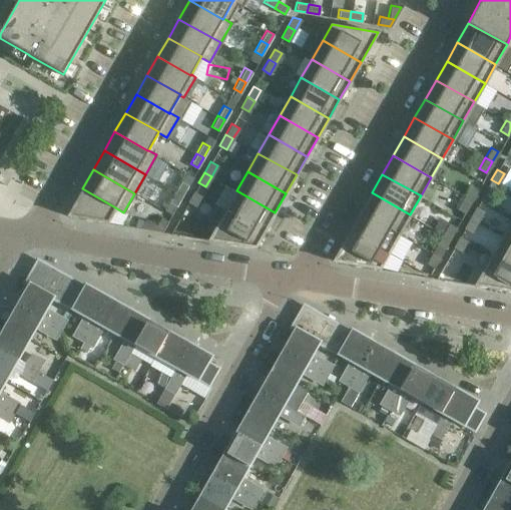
[(491,179),(485,190),(492,194),(498,183),(491,179)]
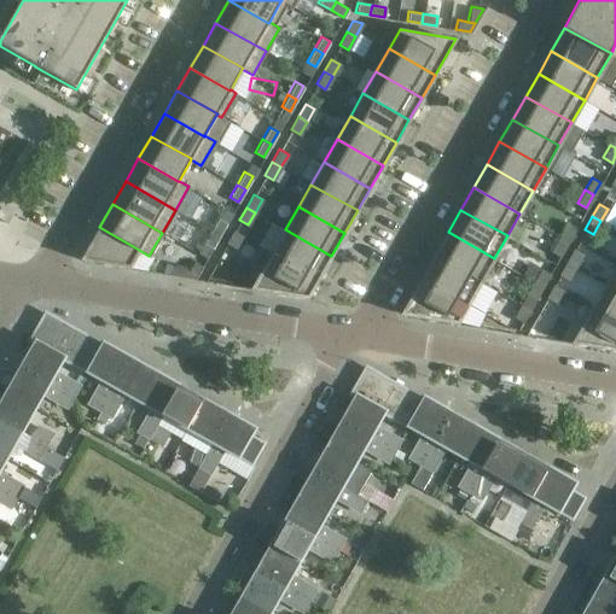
[(219,234),(226,222),(218,217),(210,229),(219,234)]
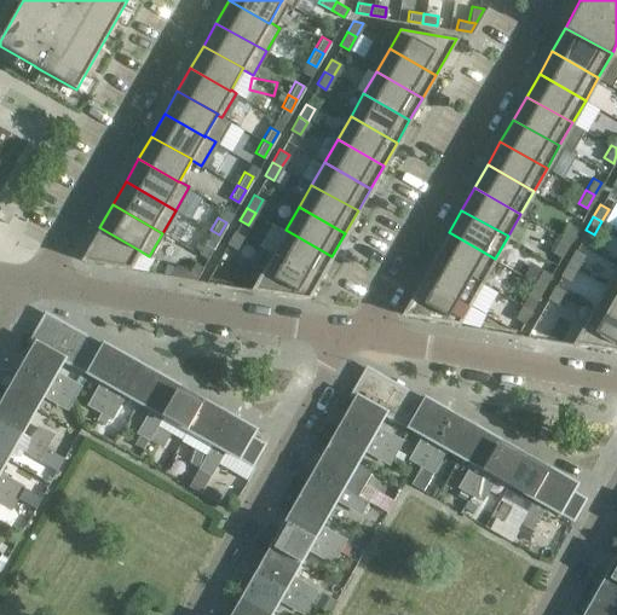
[(569,241),(576,228),(568,222),(560,236),(569,241)]
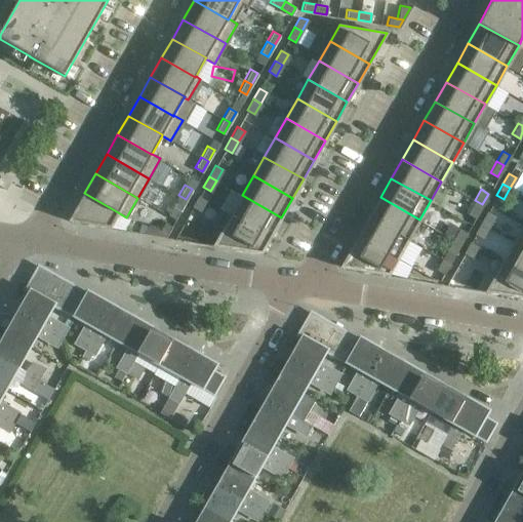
[(110,227),(118,212),(84,193),(69,219),(110,227)]
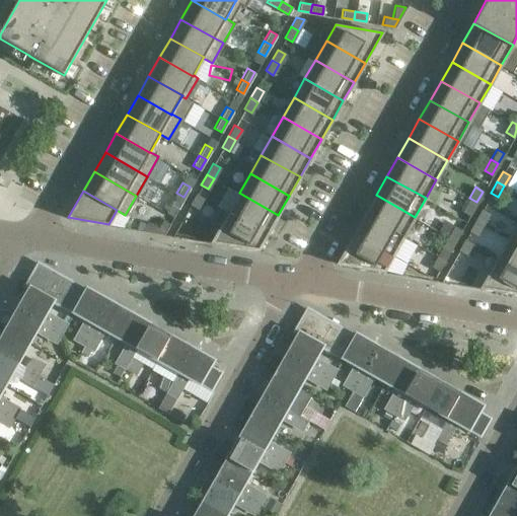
[(177,208),(183,197),(176,193),(170,204),(177,208)]
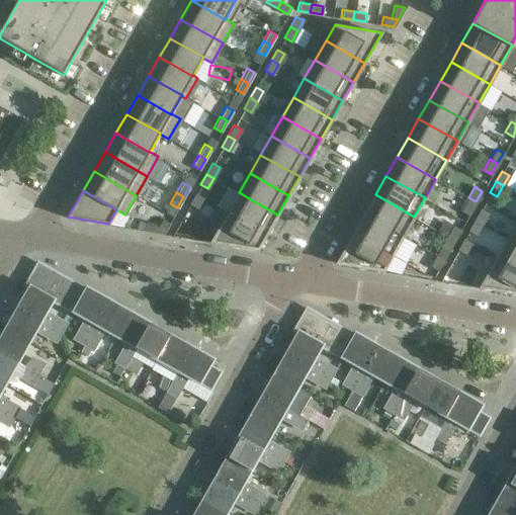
[(189,203),(196,207),(203,196),(195,192),(189,203)]
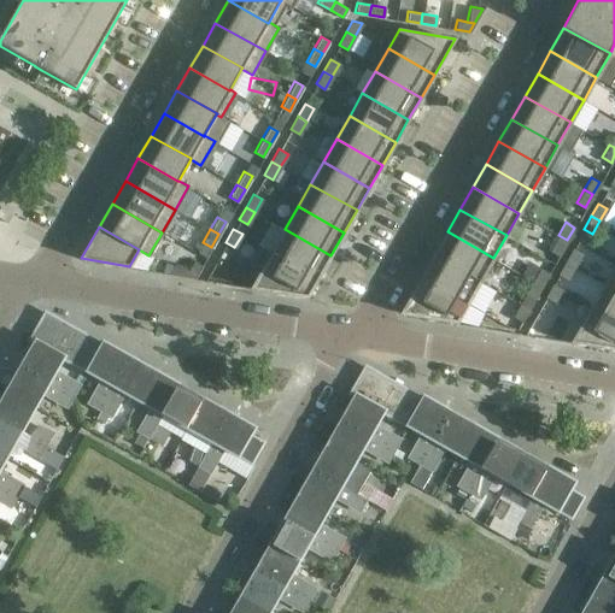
[(285,229),(271,252),(317,278),(331,255),(285,229)]
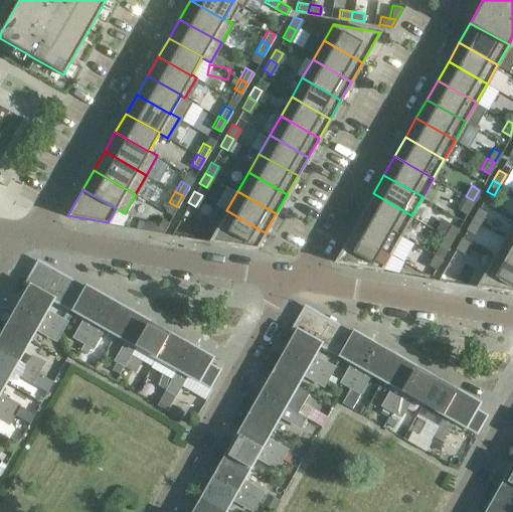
[(373,193),(362,212),(400,234),(411,215),(373,193)]
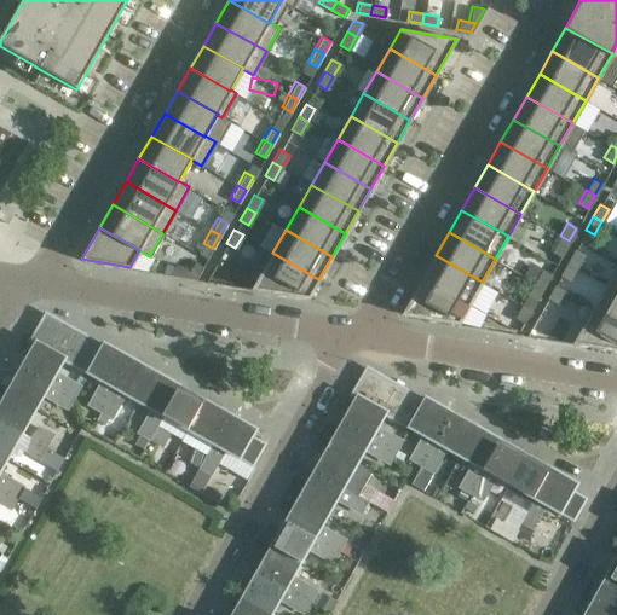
[(560,236),(553,248),(561,254),(569,241),(560,236)]
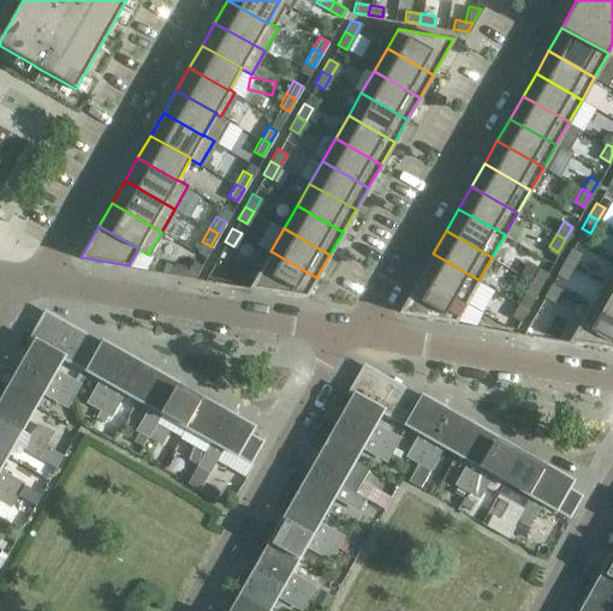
[(271,251),(261,245),(248,268),(259,274),(251,286),(307,295),(316,277),(271,251)]
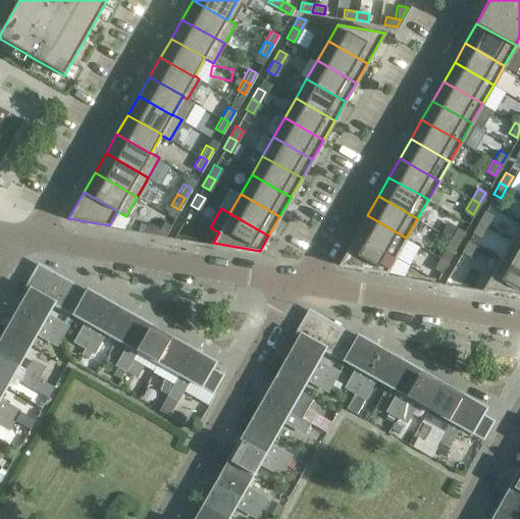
[(485,225),(491,214),(484,210),(478,221),(485,225)]
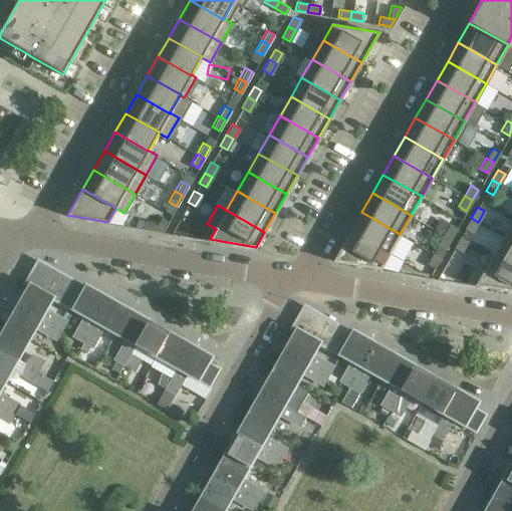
[(361,212),(350,231),(390,253),(400,234),(361,212)]
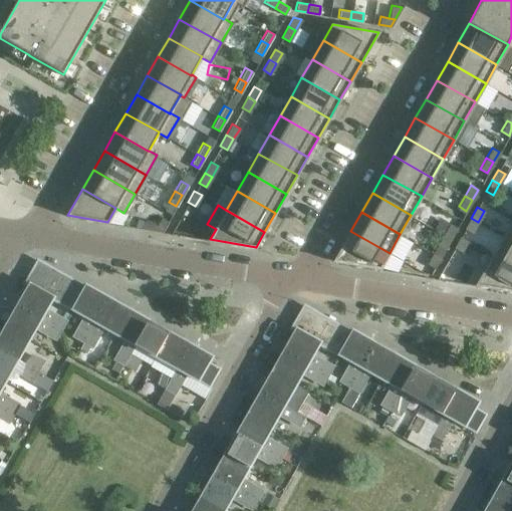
[(162,231),(168,221),(161,217),(157,224),(154,230),(162,231)]
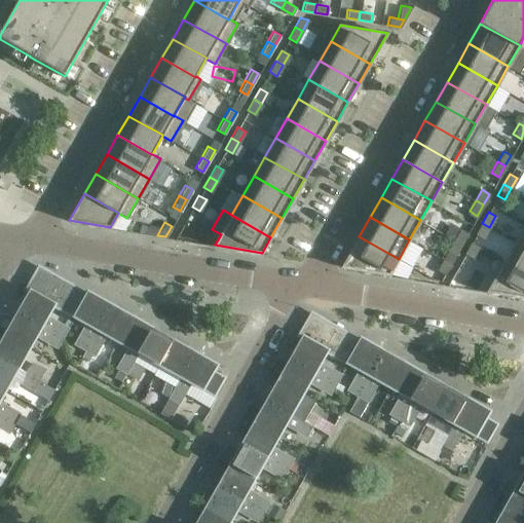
[(157,235),(160,229),(149,223),(144,232),(157,235)]
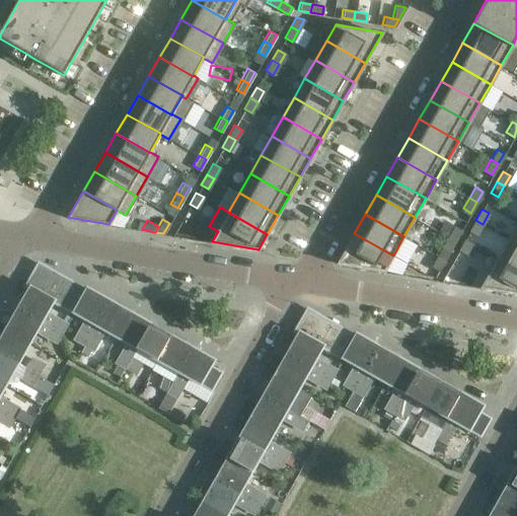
[(483,224),(475,220),(469,230),(476,234),(483,224)]
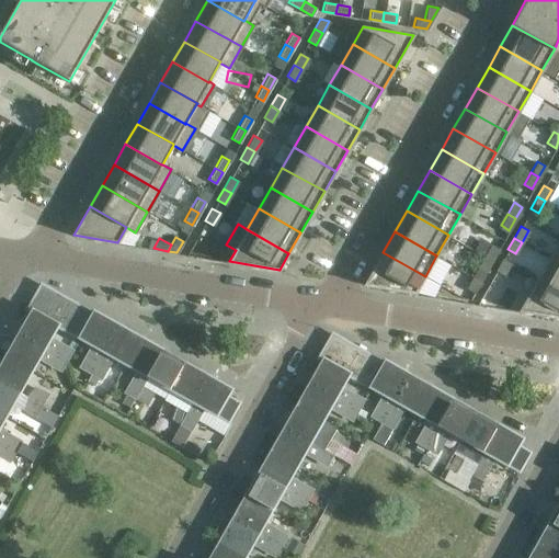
[(558,263),(558,241),(549,258),(558,263)]
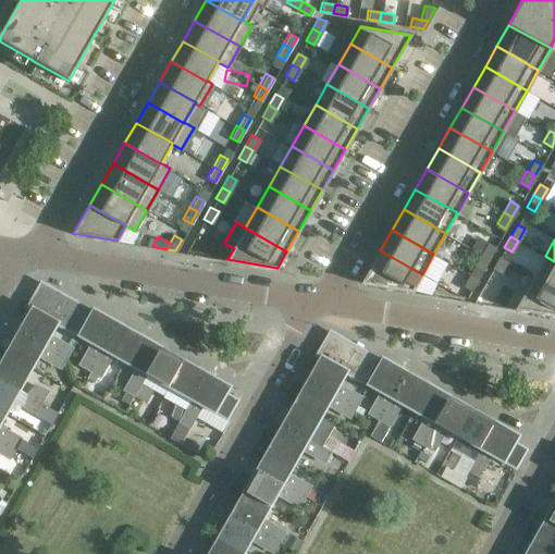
[(480,253),(489,258),(495,246),(486,242),(480,253)]
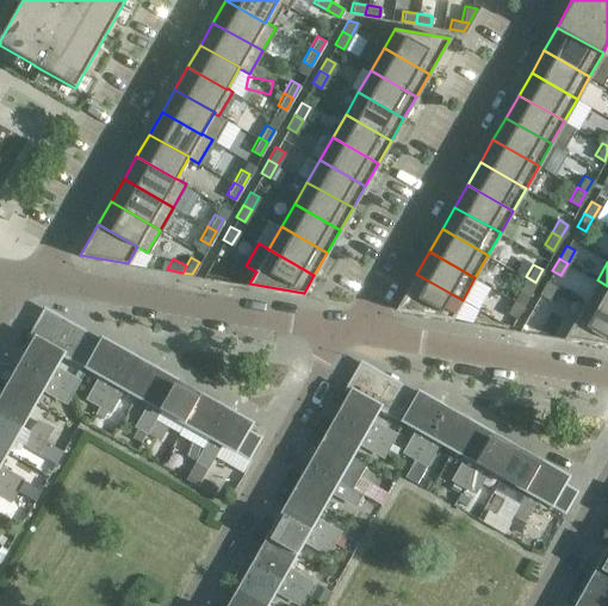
[(416,274),(397,308),(452,318),(463,300),(416,274)]
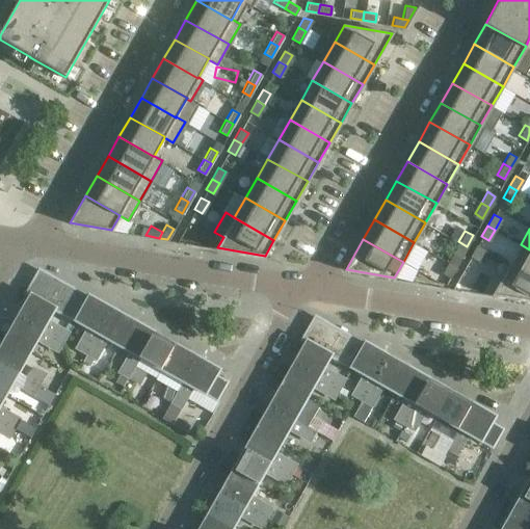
[(467,246),(458,241),(452,253),(460,257),(467,246)]
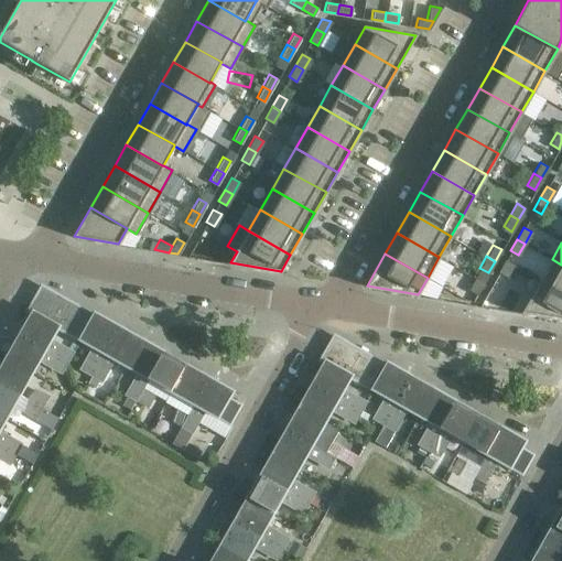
[(505,259),(498,271),(506,276),(514,263),(505,259)]
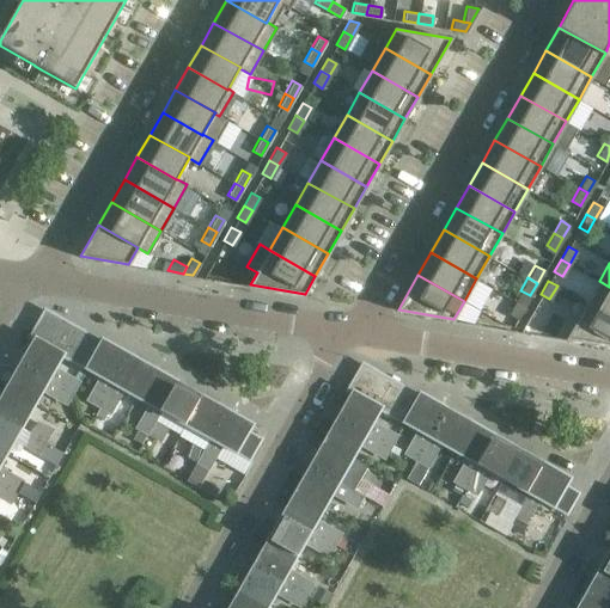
[(609,315),(609,287),(599,281),(587,304),(609,315)]
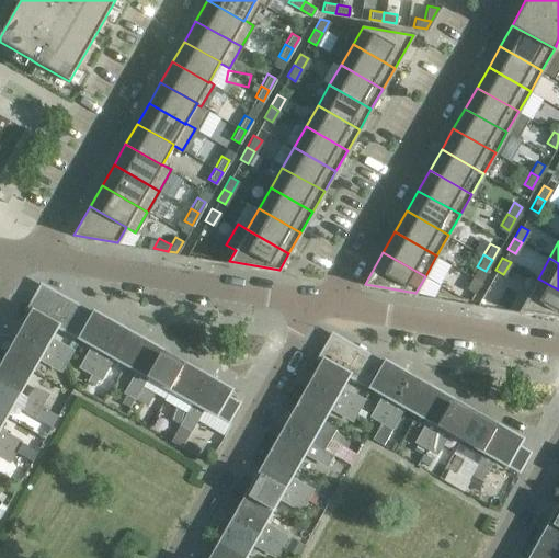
[(480,280),(472,275),(466,287),(474,292),(480,280)]
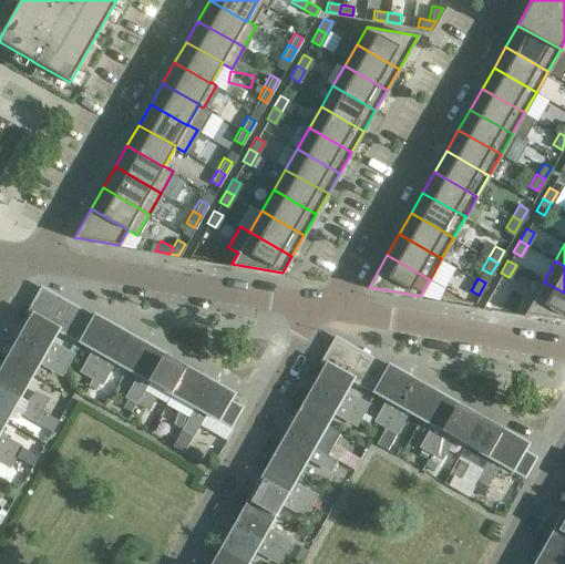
[(564,293),(544,282),(525,314),(564,320),(564,293)]
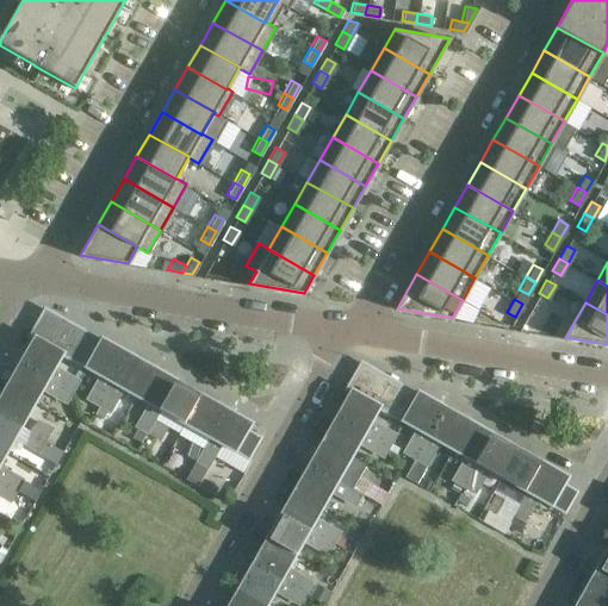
[(67,356),(80,332),(81,332),(82,330),(69,323),(69,320),(53,311),(48,319),(39,316),(38,314),(28,333),(32,336),(33,335),(64,351),(63,354),(67,356)]
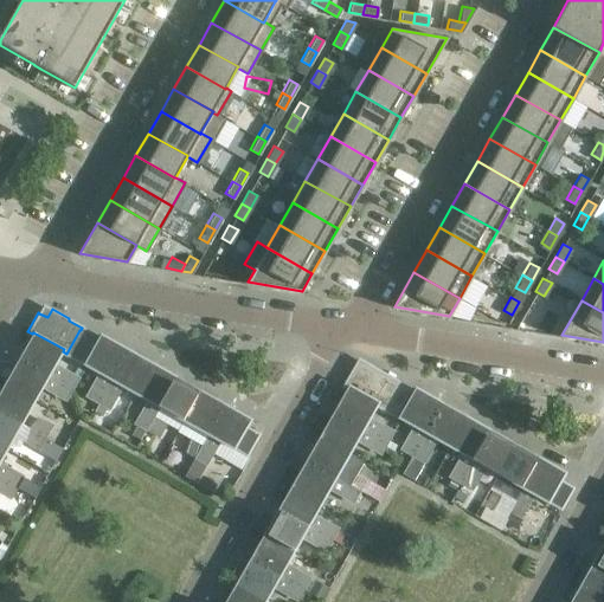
[(92,337),(81,330),(79,330),(66,354),(79,361),(92,337)]
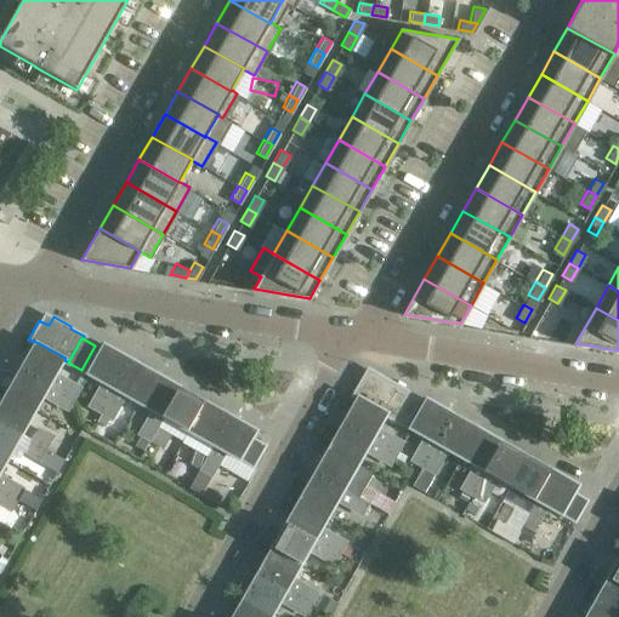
[(57,371),(64,360),(66,358),(34,341),(33,342),(20,366),(50,383),(57,387),(73,396),(79,387),(66,377),(57,371)]
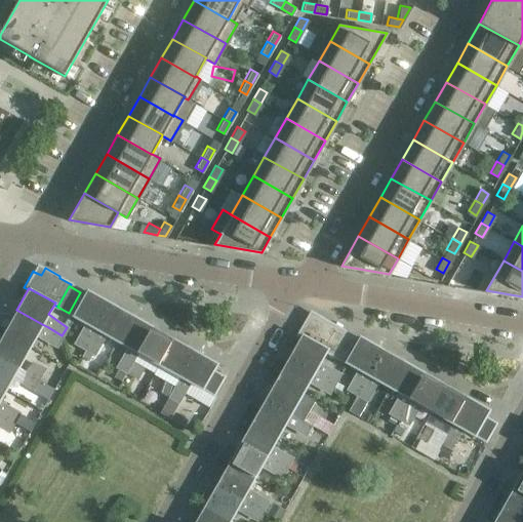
[(95,327),(109,302),(86,289),(73,314),(85,321),(80,329),(75,343),(83,347),(95,327)]
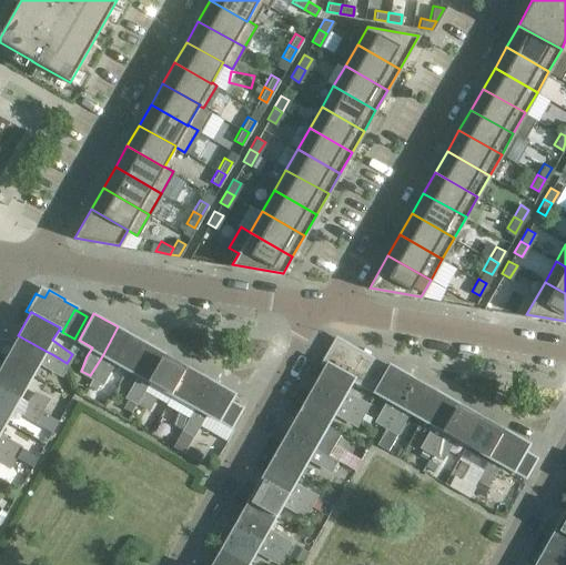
[(125,366),(141,340),(118,326),(103,354),(90,375),(99,381),(109,370),(114,360),(125,366)]
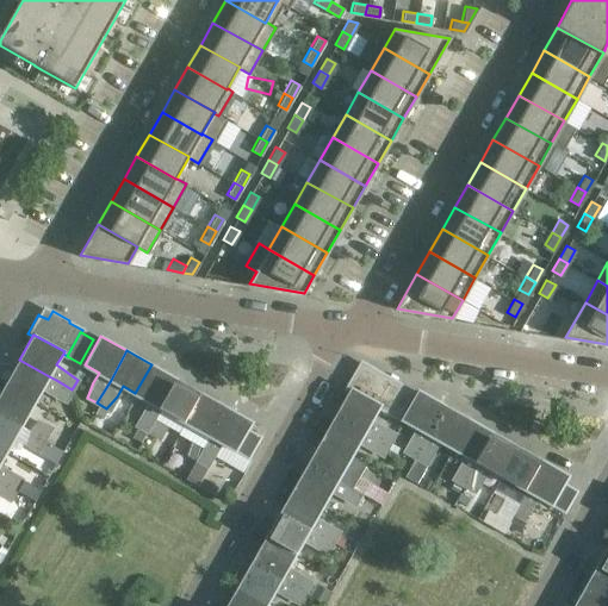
[(72,389),(56,380),(49,376),(19,360),(5,383),(36,401),(43,388),(51,394),(66,399),(72,389)]
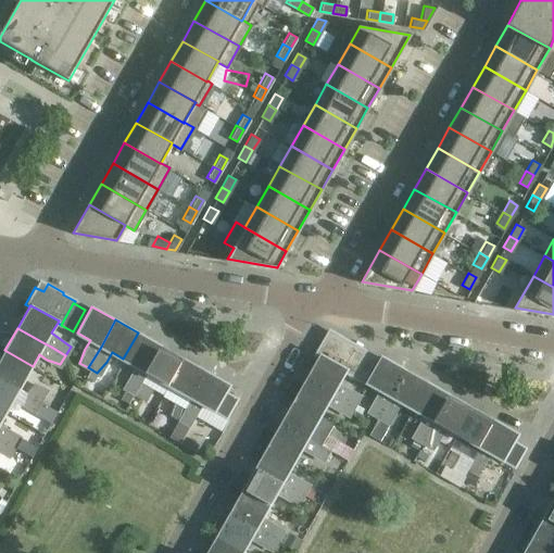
[(146,372),(160,346),(138,332),(123,359),(135,365),(129,374),(125,388),(133,393),(141,378),(146,372)]
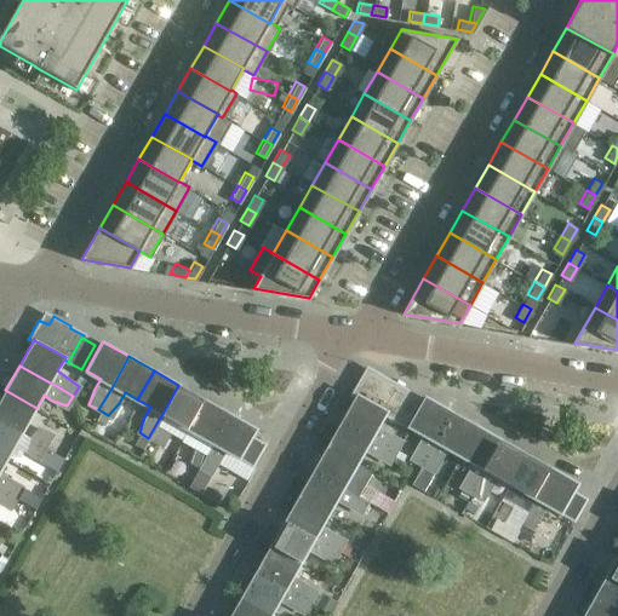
[(389,416),(404,392),(405,391),(392,383),(393,381),(375,370),(375,373),(371,378),(362,375),(361,374),(350,393),(355,396),(356,396),(356,395),(385,412),(384,414),(385,414),(389,416)]
